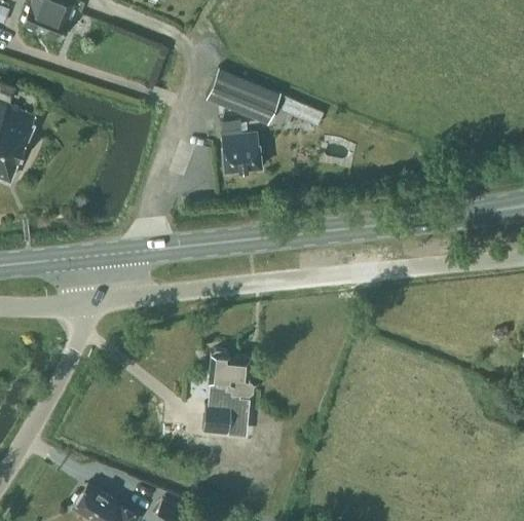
[(73,8),(52,0),(33,0),(23,26),(59,41),(67,22),(73,8)]
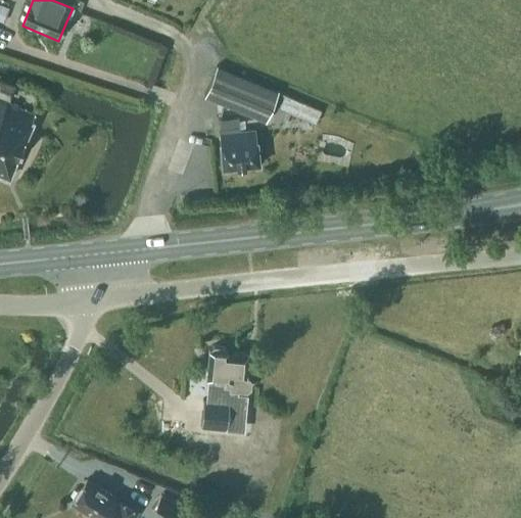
[(280,95),(219,69),(206,100),(268,125),(280,95)]
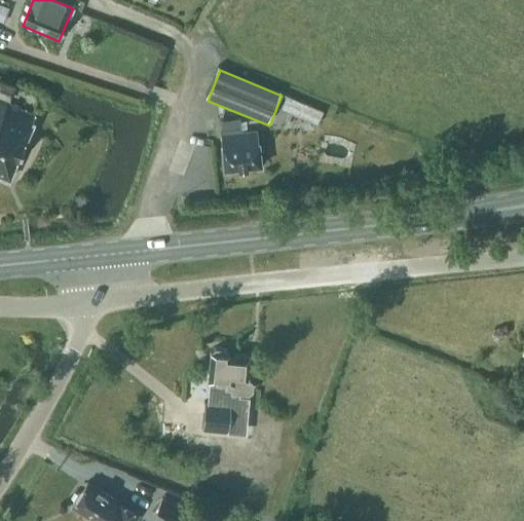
[(287,100),(281,114),(292,118),(298,105),(287,100)]
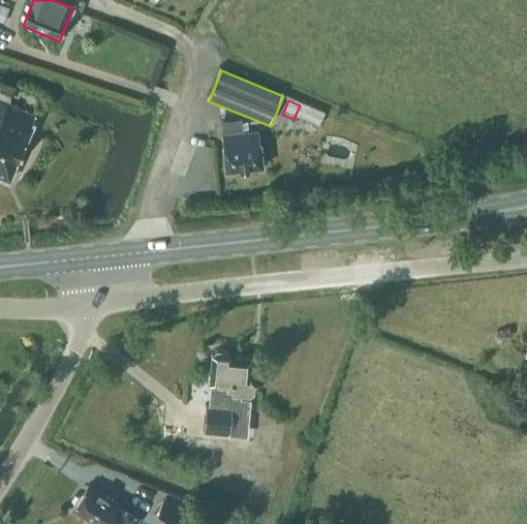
[(34,127),(37,121),(0,104),(0,180),(10,184),(19,165),(27,147),(35,127),(34,127)]
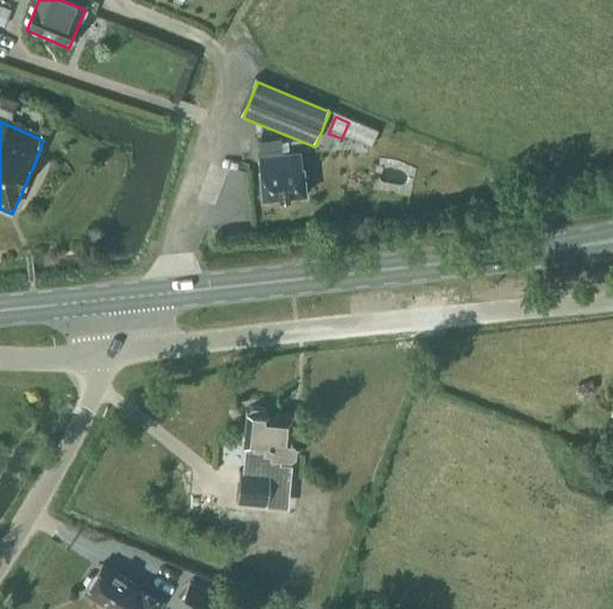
[(261,156),(262,161),(260,161),(261,174),(263,202),(308,198),(304,171),(303,156),(284,159),(283,142),(260,144),(261,156)]
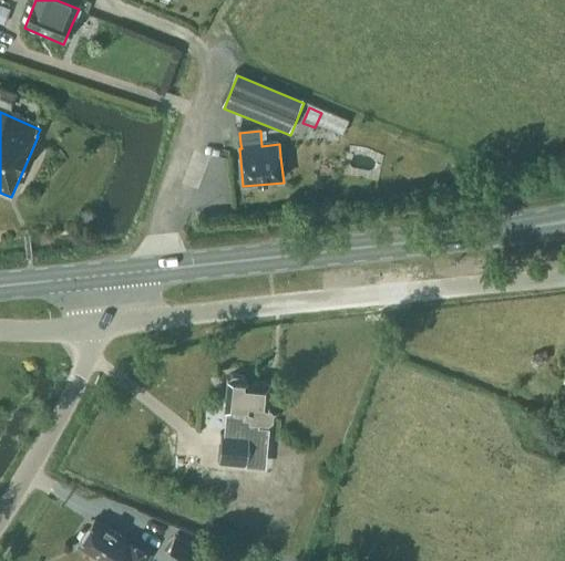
[(249,384),(245,378),(234,377),(229,382),(226,414),(224,437),(223,437),(221,465),(257,468),(259,439),(252,438),(253,426),(268,427),(273,424),(274,416),(269,412),(268,411),(270,386),(249,384)]
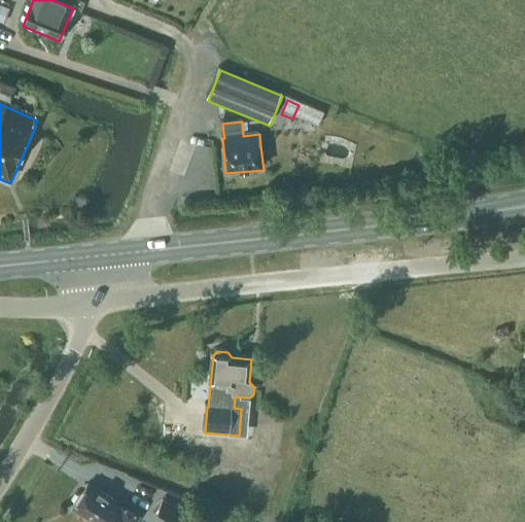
[(120,505),(108,497),(107,499),(89,487),(82,497),(80,496),(74,506),(76,507),(74,510),(92,521),(138,521),(139,520),(118,508),(120,505)]
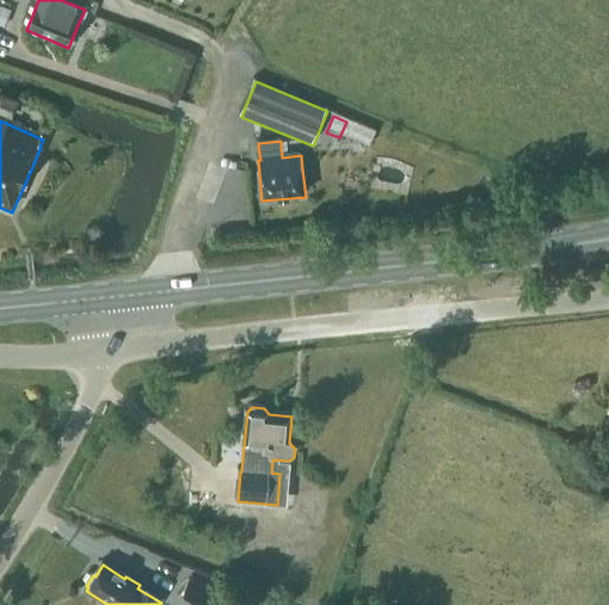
[(228,604),(191,581),(177,604),(228,604)]
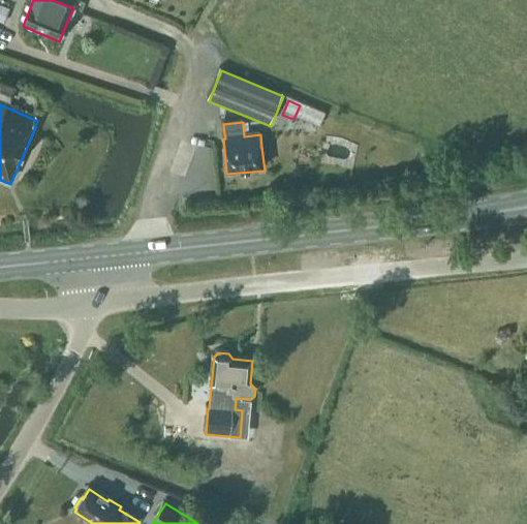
All buildings are outlined.
